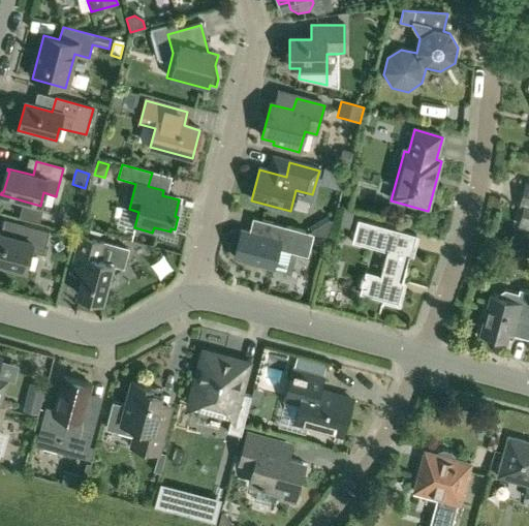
[(342,175),(331,172),(329,180),(340,184),(342,175)]
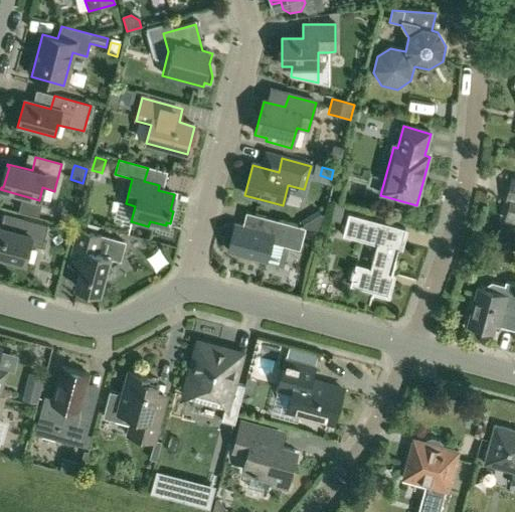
[(514,200),(512,199),(506,220),(514,222),(514,200)]
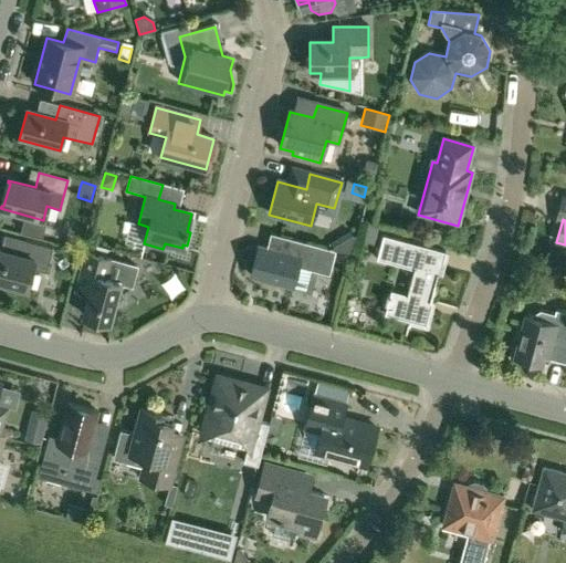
[(383,236),(377,260),(413,270),(407,295),(391,292),(389,298),(387,296),(385,305),(387,305),(385,315),(426,326),(432,302),(431,302),(438,277),(439,278),(446,253),(383,236)]
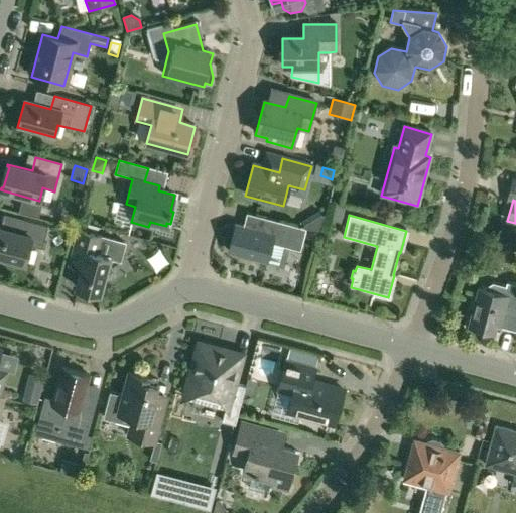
[(235,225),(228,252),(280,266),(285,248),(300,252),(306,230),(264,219),(260,232),(235,225)]
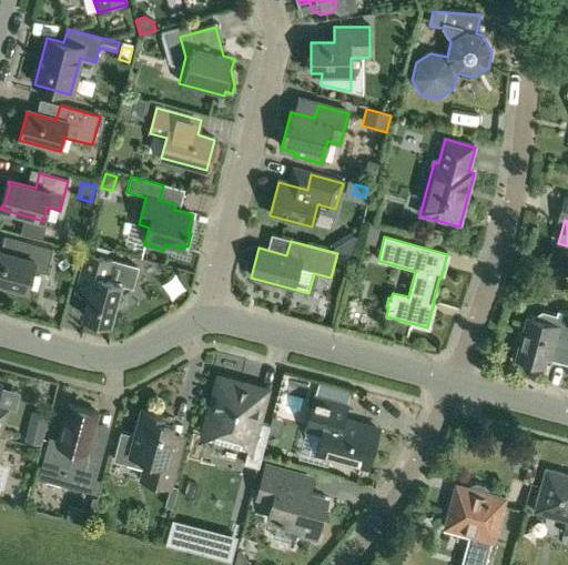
[(22,258),(0,251),(0,283),(27,291),(32,271),(47,274),(53,250),(26,243),(22,258)]
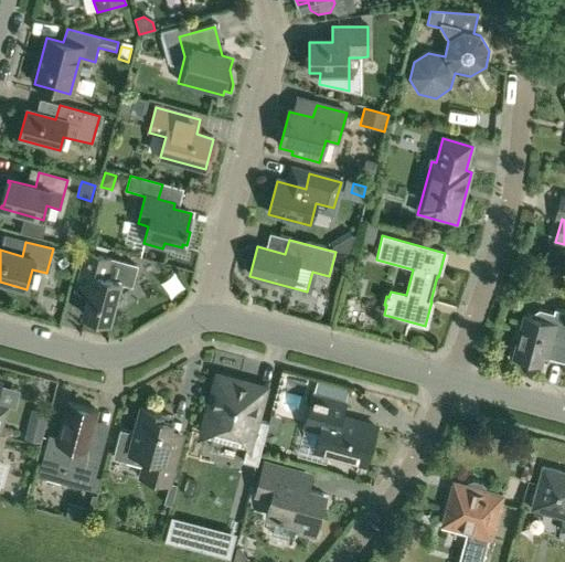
[(338,253),(336,261),(349,264),(350,256),(338,253)]
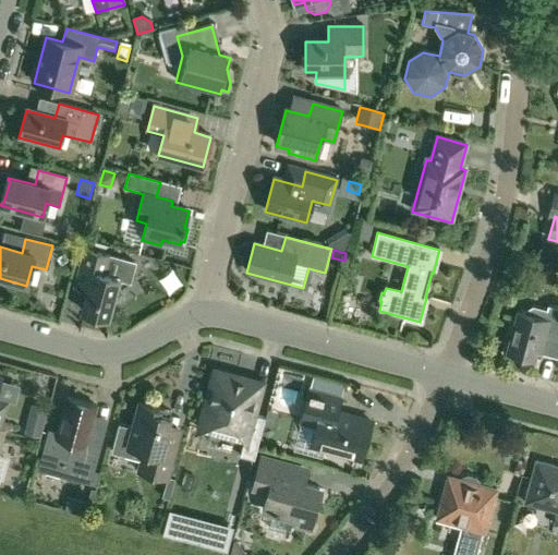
[(134,264),(110,257),(84,251),(76,280),(89,284),(82,312),(108,320),(111,309),(125,300),(118,285),(119,280),(130,284),(134,264)]
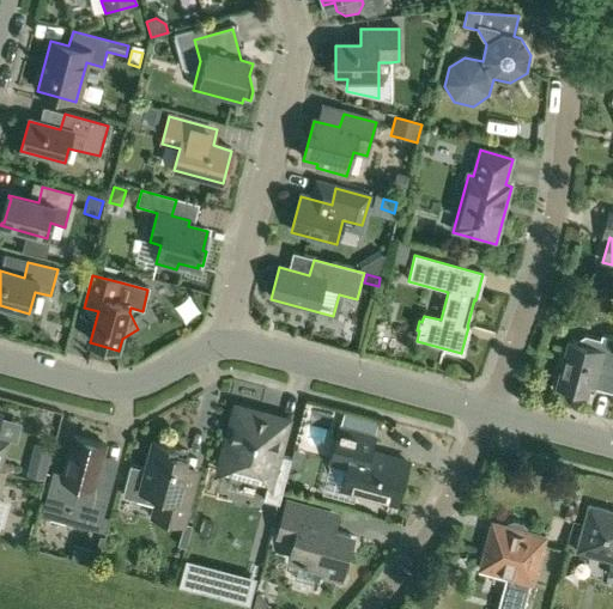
[(568,342),(556,389),(587,397),(589,388),(612,394),(612,339),(602,336),(601,341),(586,338),(574,343),(568,342)]
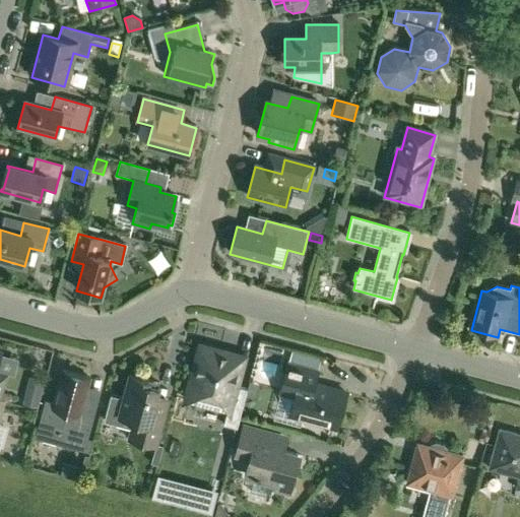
[(191,388),(187,402),(228,412),(223,426),(237,429),(247,390),(235,387),(243,359),(228,354),(226,359),(200,351),(195,373),(192,374),(189,386),(191,388)]
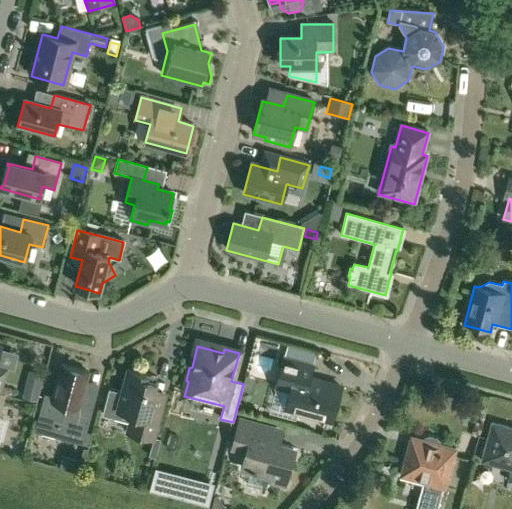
[(284,359),(276,387),(291,391),(286,410),(331,422),(340,388),(309,379),(312,367),(284,359)]
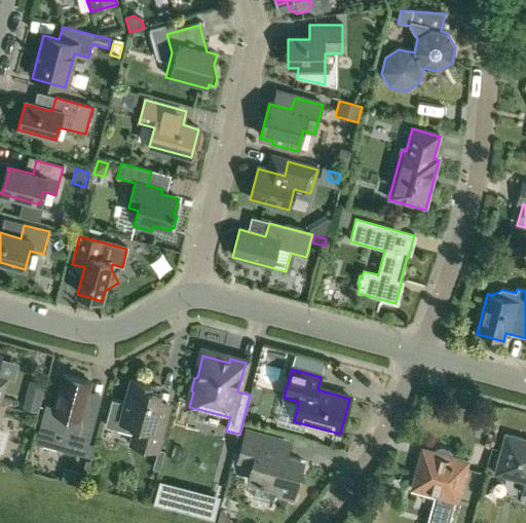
[(90,383),(64,376),(54,410),(45,407),(40,426),(62,433),(59,444),(87,452),(98,415),(83,411),(90,383)]
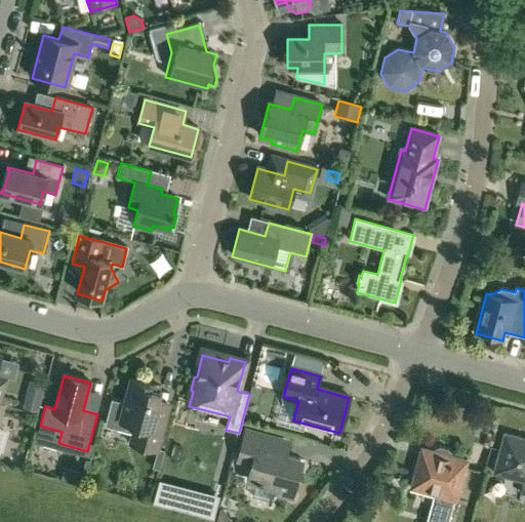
[(104,426),(133,434),(130,445),(157,452),(153,469),(160,471),(165,451),(158,450),(170,404),(157,401),(161,389),(131,380),(125,404),(111,400),(104,426)]
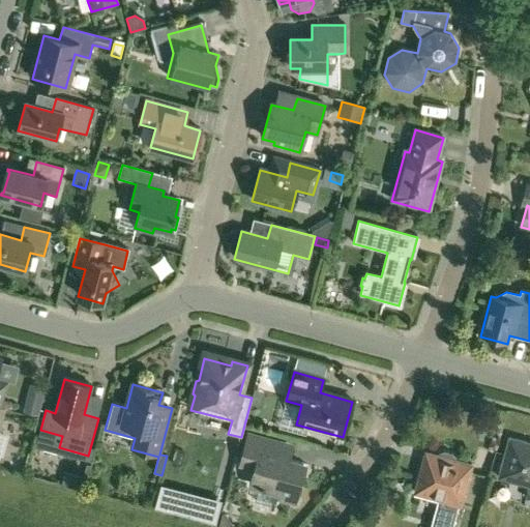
[(37,417),(40,407),(26,403),(23,413),(29,415),(37,417)]
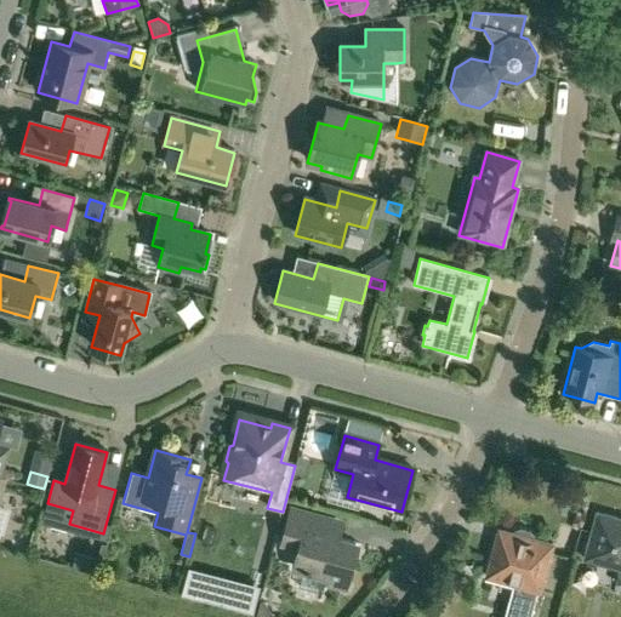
[(346,589),(353,564),(353,563),(351,561),(355,544),(328,537),(332,520),(291,509),(280,546),(297,550),(297,553),(301,554),(296,571),(326,580),(325,583),(346,589)]
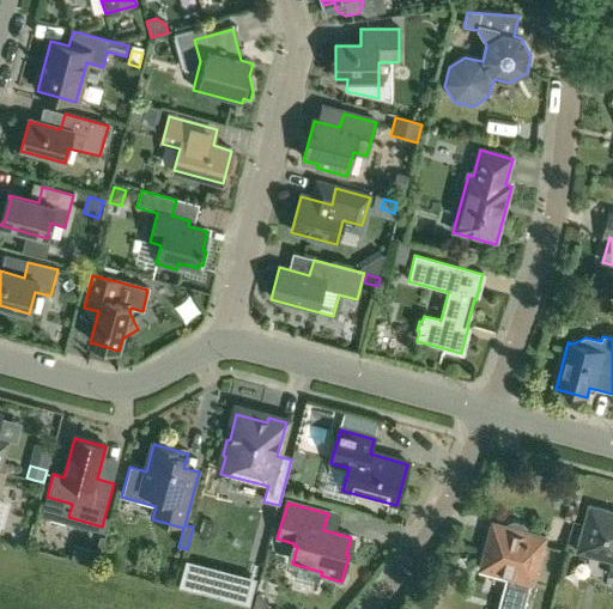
[(612,578),(612,513),(589,507),(576,553),(611,562),(607,577),(612,578)]
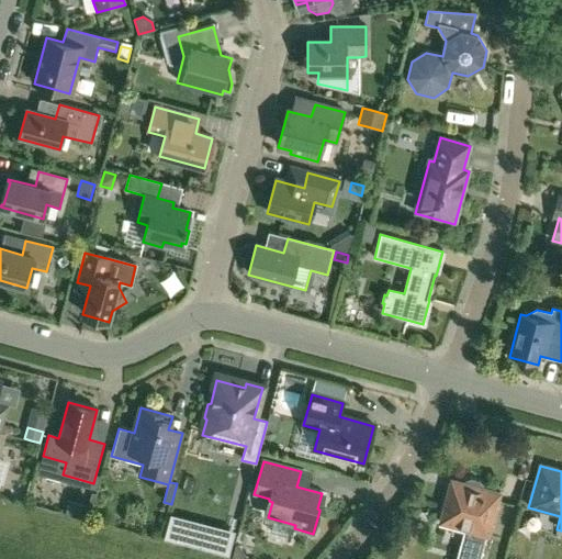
[(489,537),(495,511),(501,493),(485,490),(483,485),(480,481),(471,479),(465,481),(462,483),(451,480),(439,524),(467,532),(459,558),(480,558),(486,536),(489,537)]
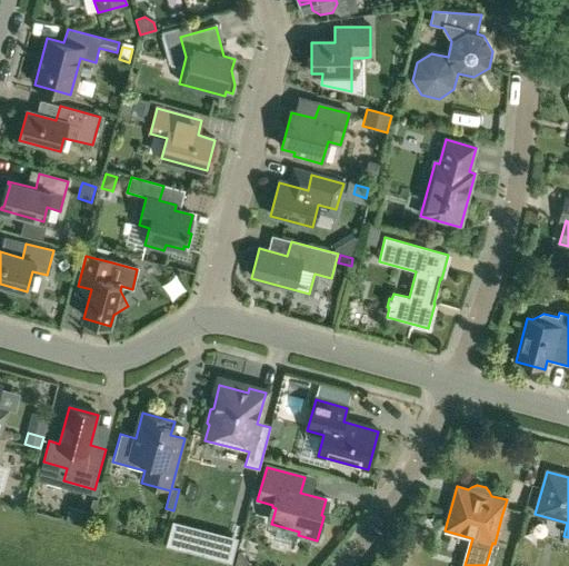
[(216,532),(209,556),(231,563),(238,538),(216,532)]
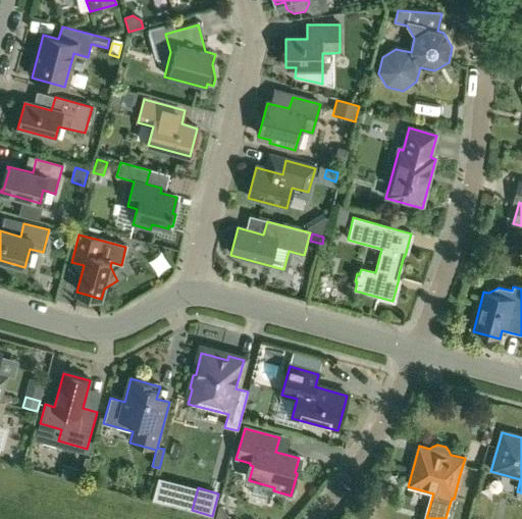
[(228,518),(225,513),(223,510),(221,509),(218,508),(215,518),(228,518)]
